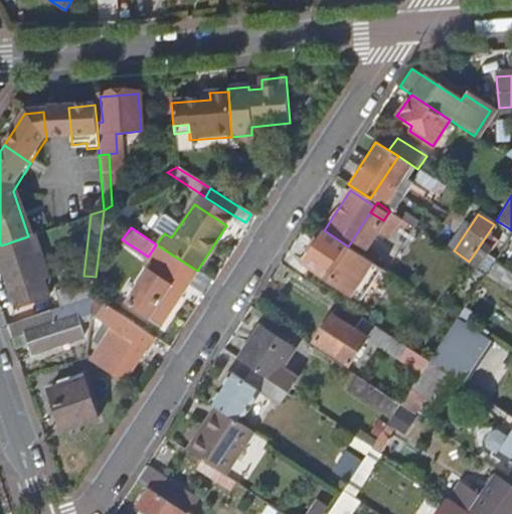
[(368,232),(360,227),(352,240),(359,244),(368,232)]
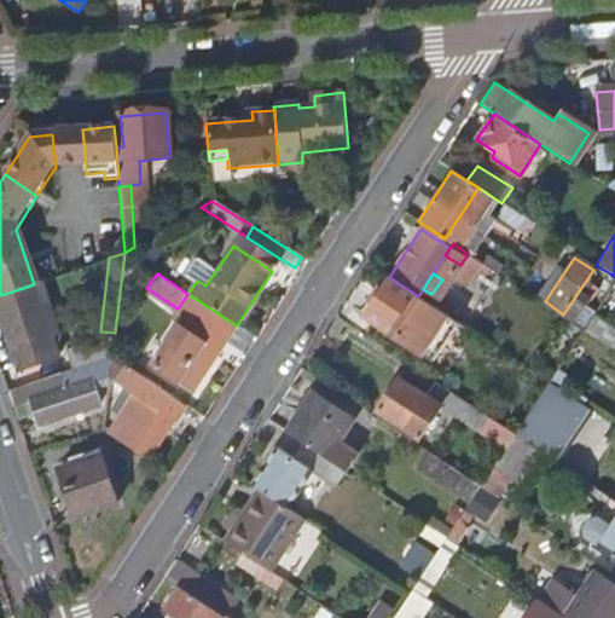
[(430,361),(456,322),(418,296),(389,277),(364,315),(430,361)]
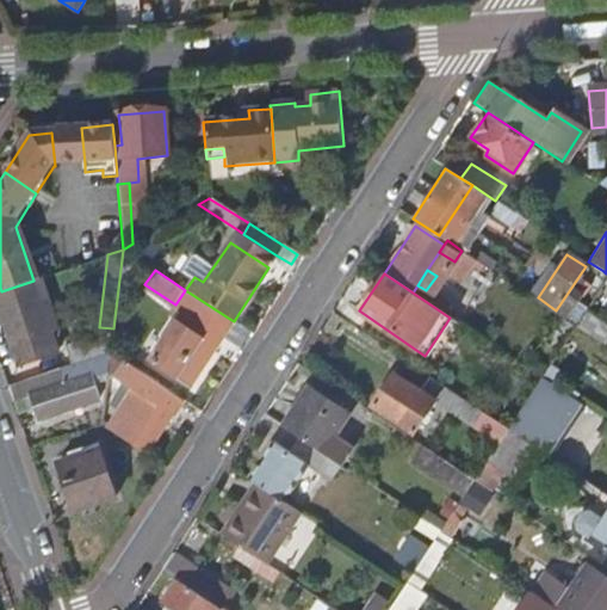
[(47,301),(41,302),(33,281),(1,291),(0,291),(0,300),(23,363),(57,351),(50,328),(55,326),(47,301)]
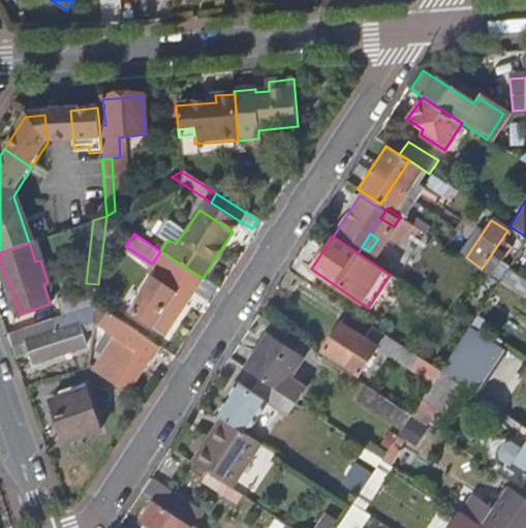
[(183,296),(197,275),(165,254),(129,310),(165,334),(188,300),(183,296)]
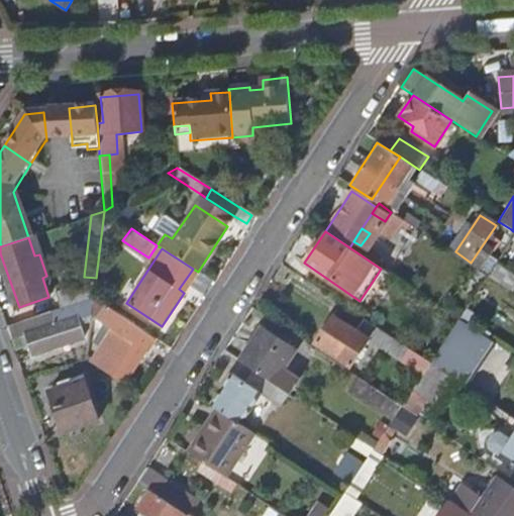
[(513,275),(495,263),(487,275),(513,292),(513,275)]
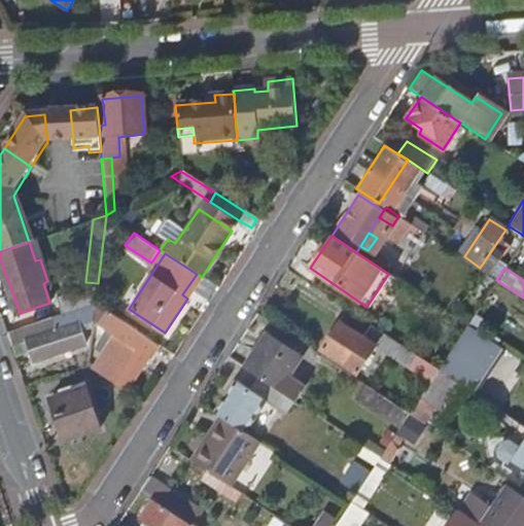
[(59,299),(64,314),(96,304),(98,284),(59,299)]
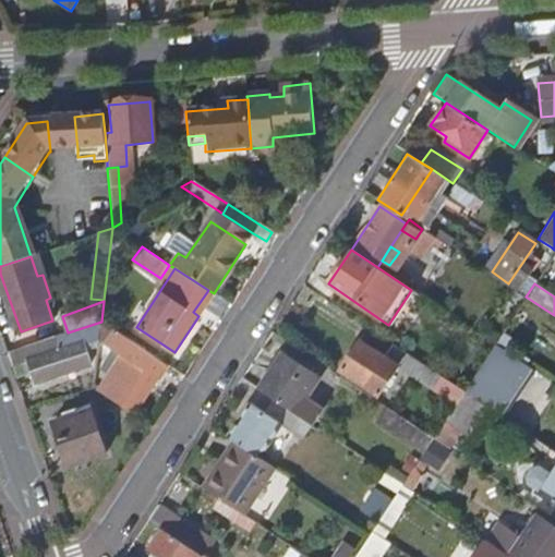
[(398,366),(455,404),(463,391),(457,386),(393,344),(384,356),(360,341),(339,371),(377,395),(398,366)]
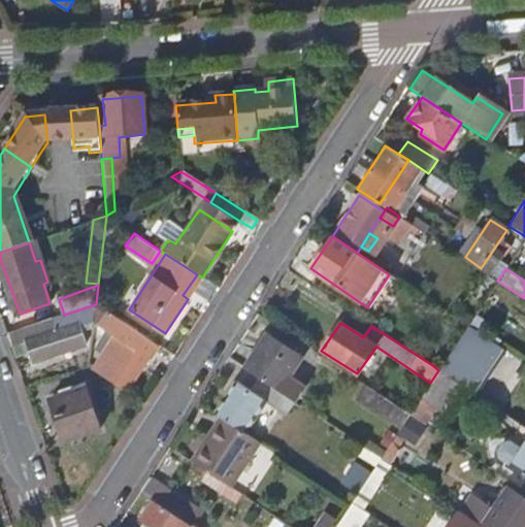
[(28,342),(35,364),(87,346),(79,325),(28,342)]
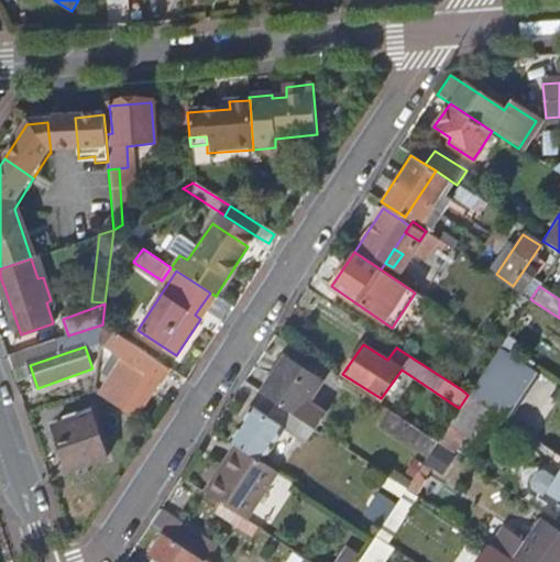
[(519,361),(500,348),(468,395),(487,407),(519,361)]
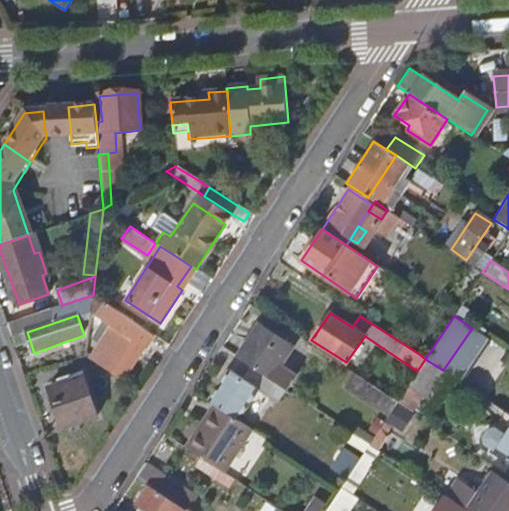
[(132,321),(101,366),(122,380),(152,334),(132,321)]
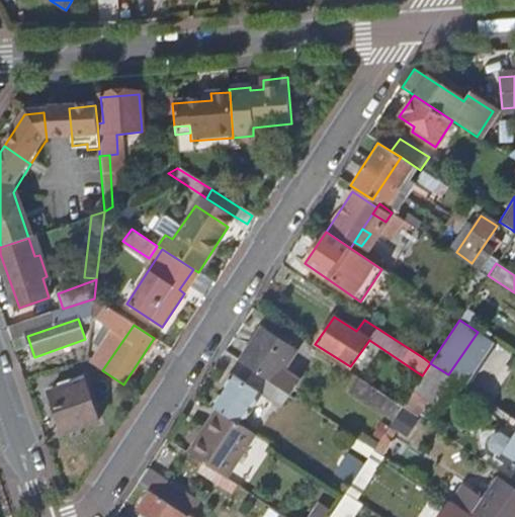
[(267,328),(250,354),(276,371),(293,345),(267,328)]
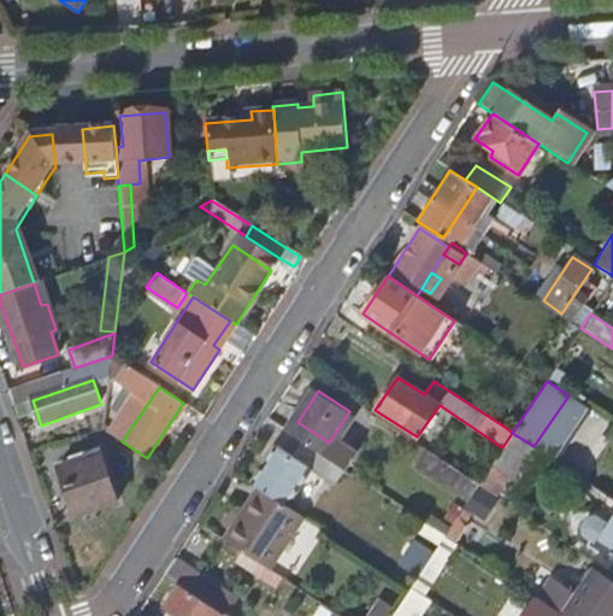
[(518,470),(534,446),(512,433),(502,447),(496,457),(518,470)]
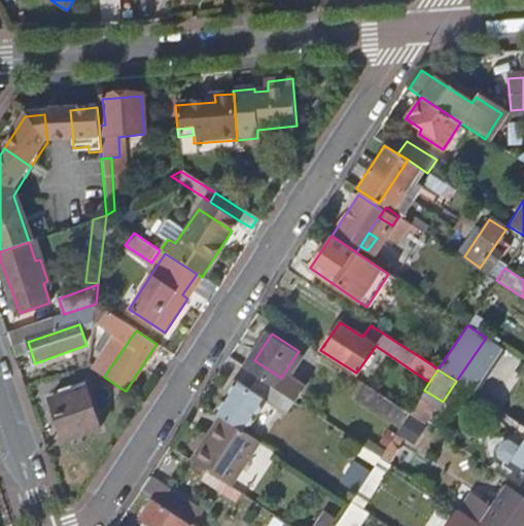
[(236,382),(214,413),(217,416),(224,420),(242,431),(264,399),(284,413),(292,400),(257,377),(248,389),(236,382)]
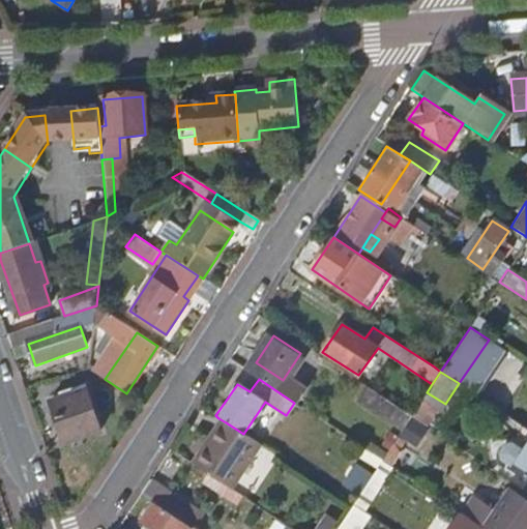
[(355,402),(401,432),(410,416),(366,387),(355,402)]
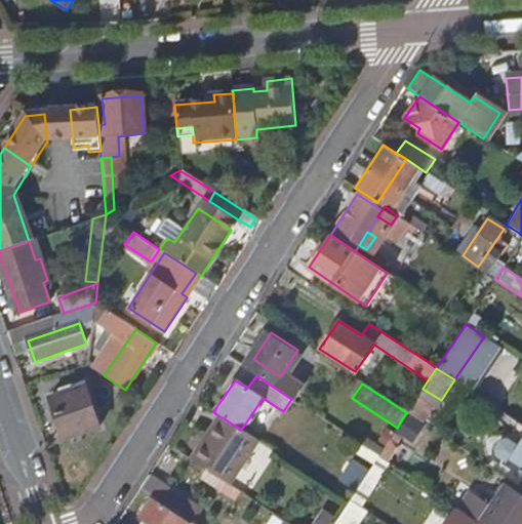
[(66,440),(101,428),(85,387),(50,399),(66,440)]
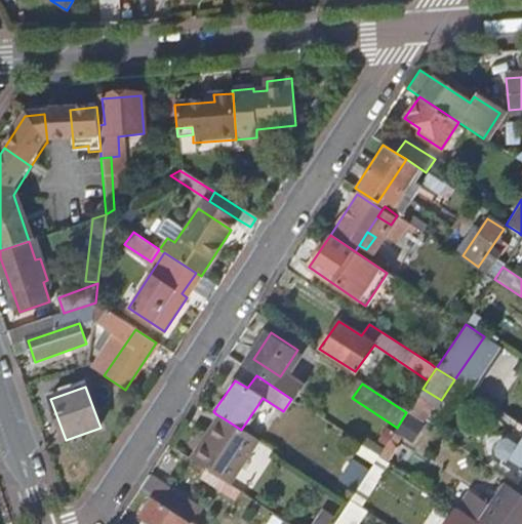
[(216,414),(207,428),(214,432),(224,418),(216,414)]
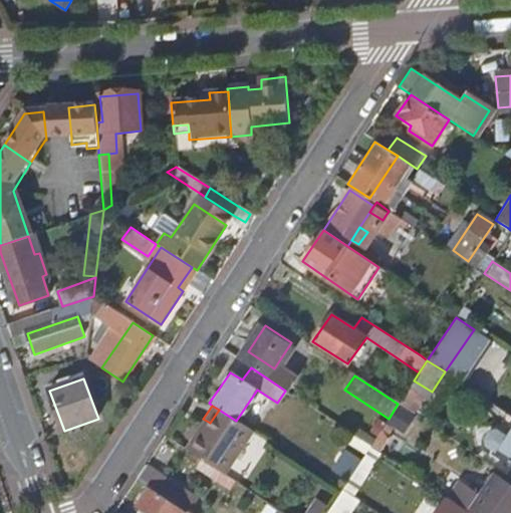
[(203,419),(183,449),(221,473),(250,431),(236,421),(219,410),(210,423),(203,419)]
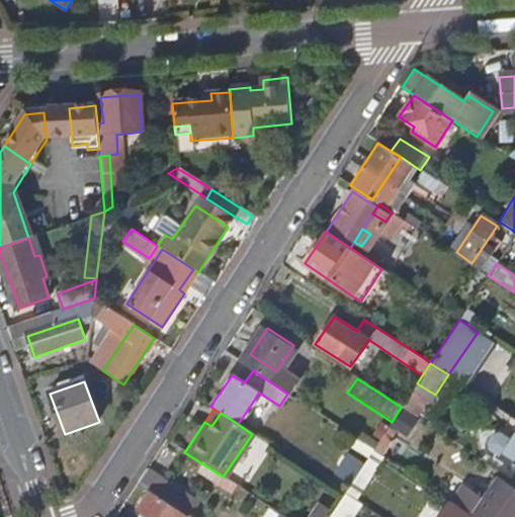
[(514,465),(514,439),(514,441),(502,433),(495,434),(489,442),(491,449),(503,457),(514,465)]
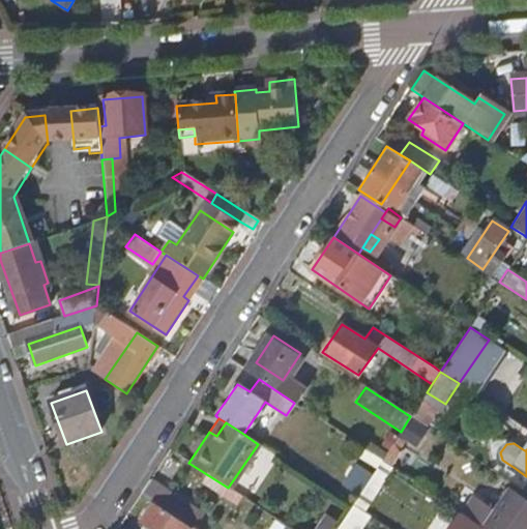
[(177,499),(149,478),(140,493),(151,500),(192,526),(196,520),(189,513),(174,504),(177,499)]
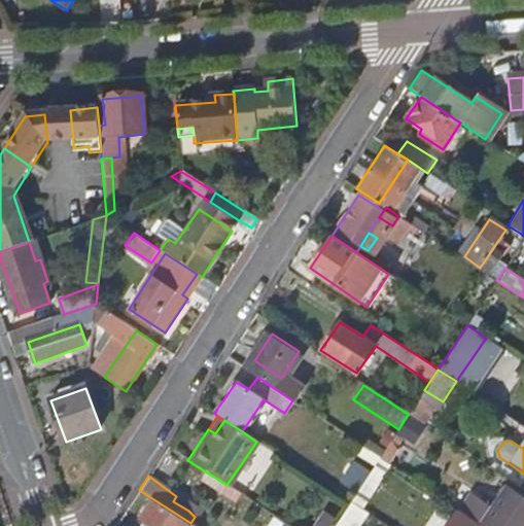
[(498,495),(480,523),(483,525),(523,525),(523,497),(521,496),(514,505),(498,495)]
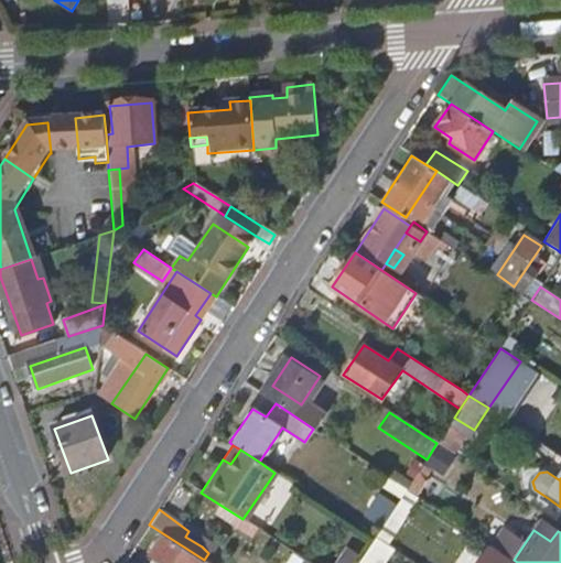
[(207,562),(204,560),(161,532),(148,555),(159,562),(207,562)]
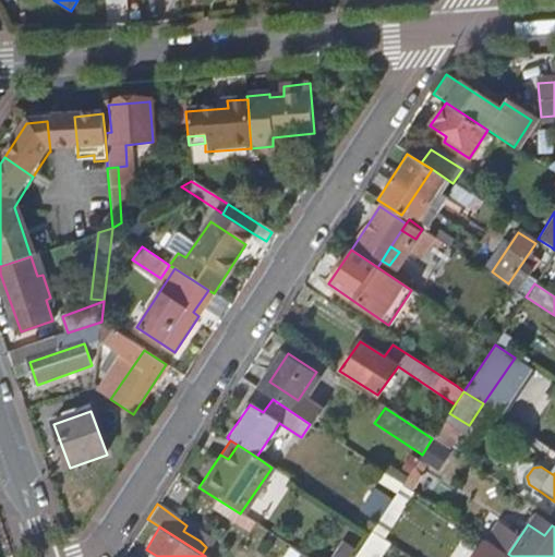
[(369,556),(382,540),(371,532),(370,533),(357,554),(360,556),(369,556)]
